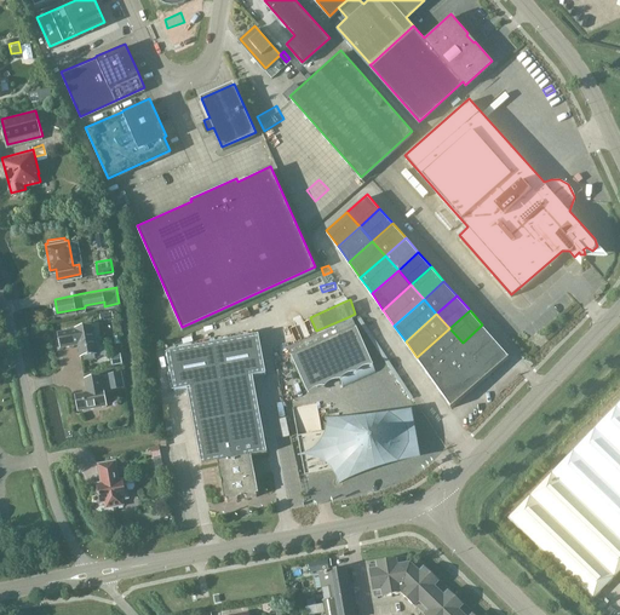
[(352,316),(287,344),(305,386),(338,372),(343,383),(375,368),(352,316)]
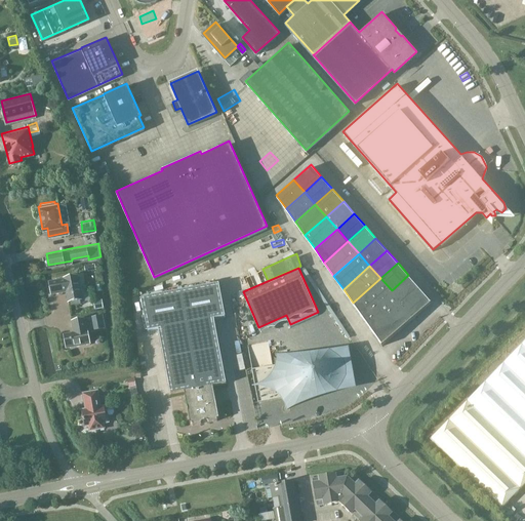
[(64,276),(48,279),(50,291),(63,289),(63,288),(66,287),(68,299),(81,296),(77,273),(63,275),(64,276)]
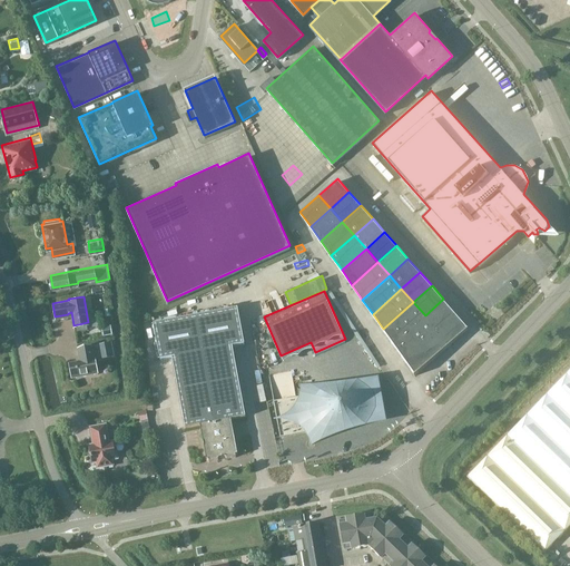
[(261,299),(265,314),(273,312),(268,296),(261,299)]
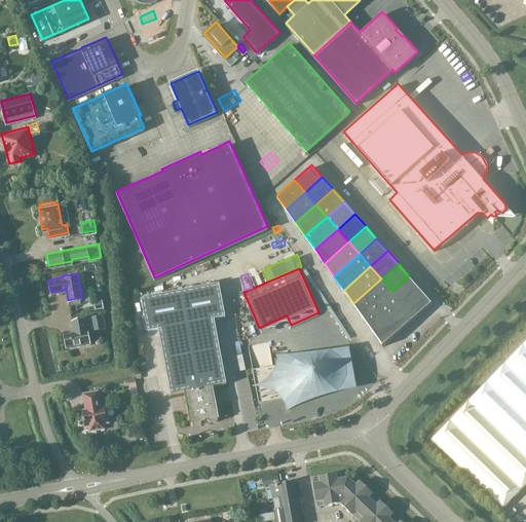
[(409,275),(392,291),(403,303),(420,288),(409,275)]
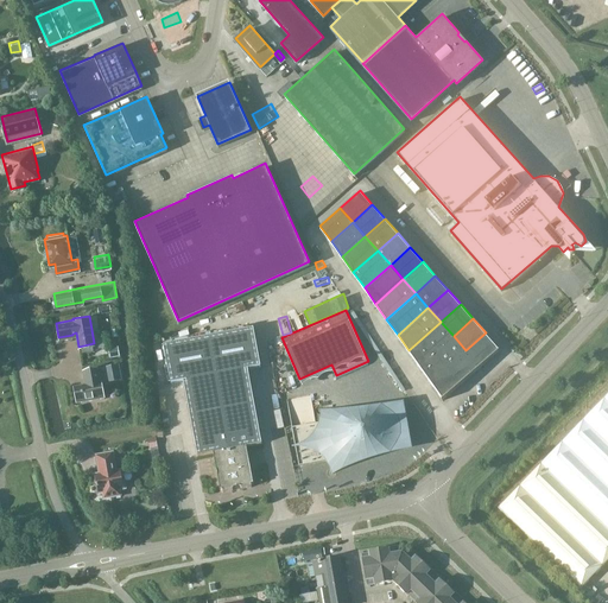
[(454,336),(441,322),(409,350),(419,366),(454,336)]
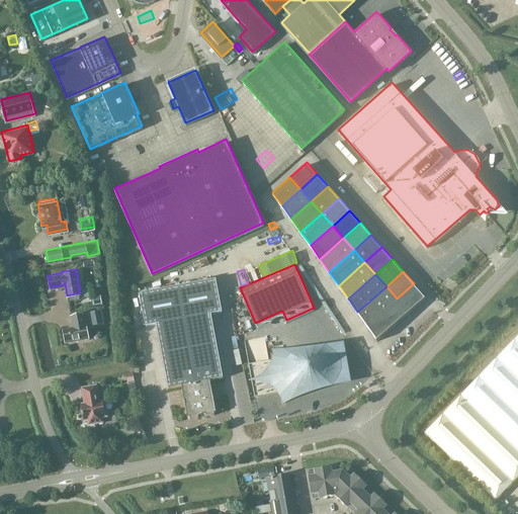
[(216,277),(139,291),(145,324),(156,322),(168,386),(181,383),(187,415),(189,417),(198,415),(199,413),(203,412),(205,414),(214,412),(216,410),(209,378),(223,375),(210,312),(222,310),(216,277)]
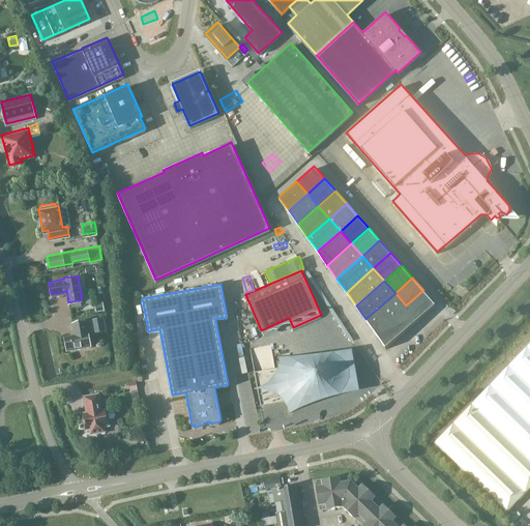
[(435,302),(423,290),(406,305),(417,318),(435,302)]
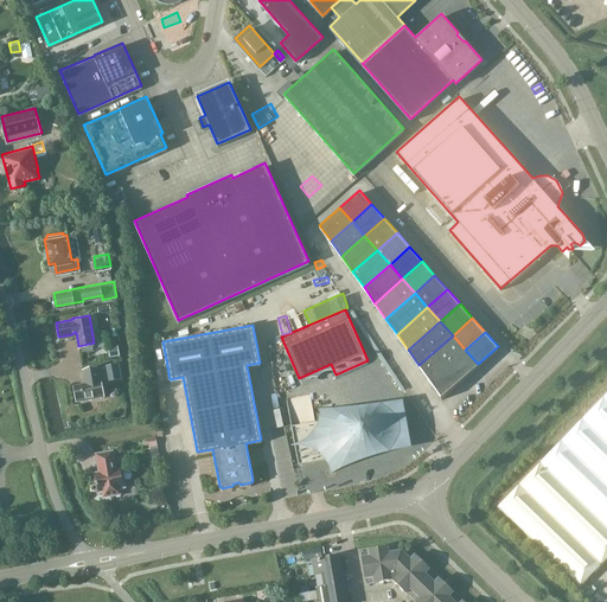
[(465,350),(453,335),(419,365),(430,380),(465,350)]
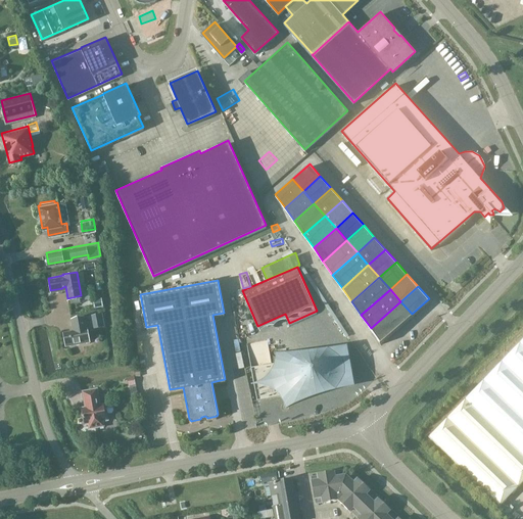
[(412,314),(400,301),(371,328),(380,341),(412,314)]
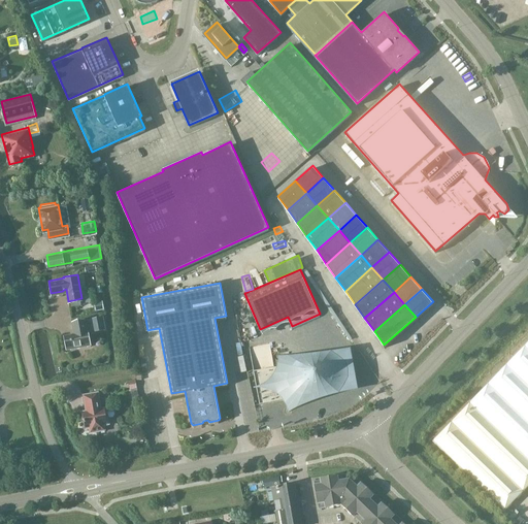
[(75,331),(63,333),(66,348),(91,342),(88,329),(87,329),(85,317),(71,320),(73,329),(75,328),(75,331)]
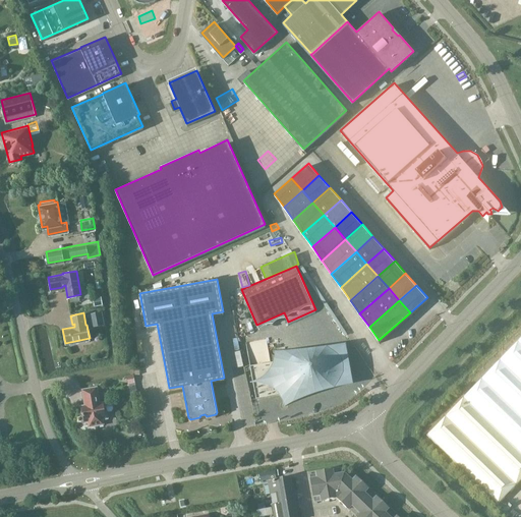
[(520,334),(426,433),(498,501),(520,477),(520,334)]
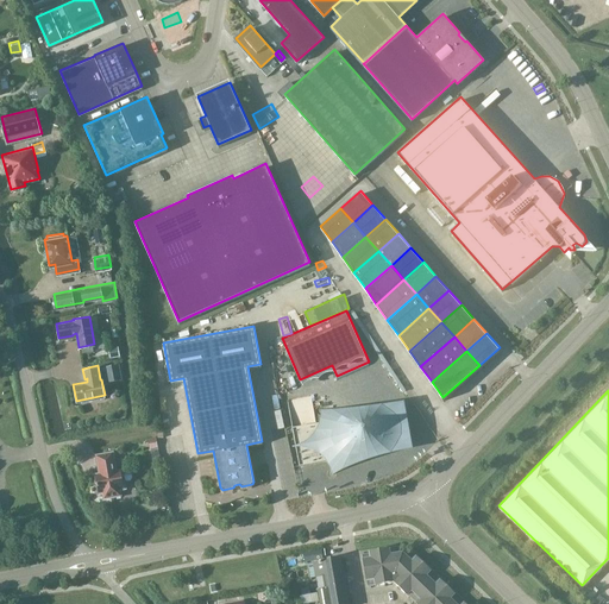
[(293,425),(299,463),(405,444),(397,406),(293,425)]
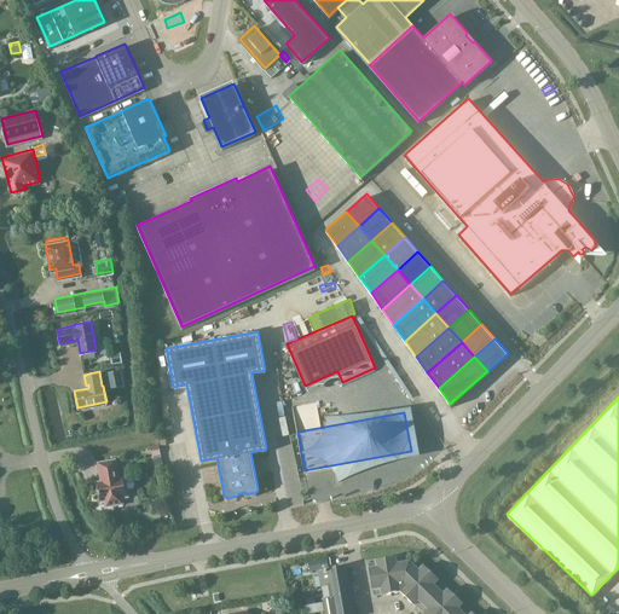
[(163,464),(158,441),(150,442),(151,453),(154,453),(155,465),(163,464)]
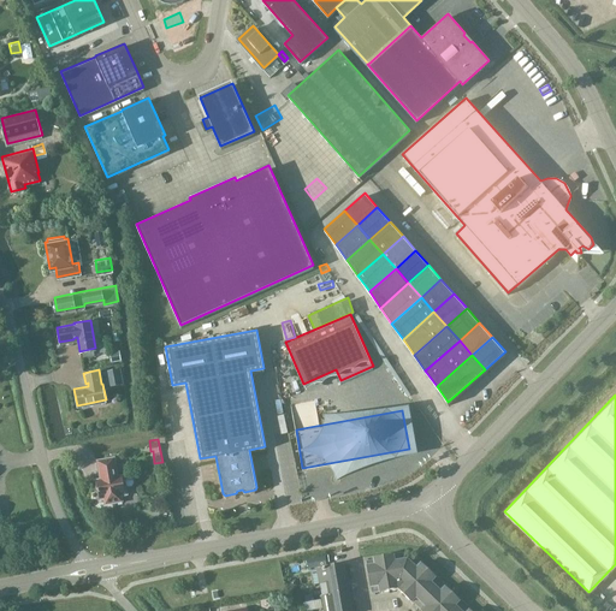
[(96,479),(95,480),(99,498),(105,497),(105,502),(122,498),(120,493),(126,493),(123,473),(117,474),(113,455),(98,458),(100,476),(96,478),(96,479)]
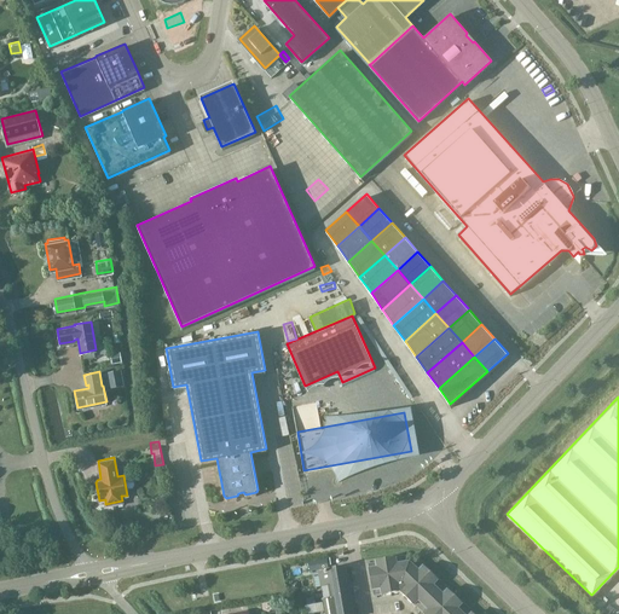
[(328,555),(317,556),(319,566),(329,563),(328,555)]
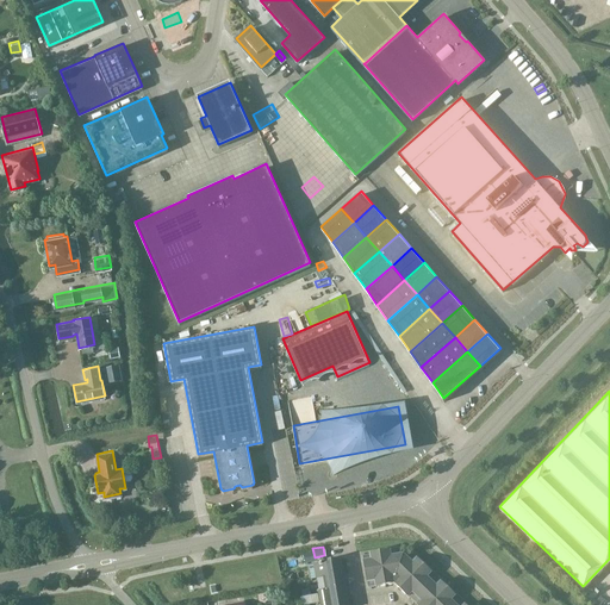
[(386,581),(394,580),(403,550),(398,552),(397,547),(390,548),(390,547),(380,549),(386,581)]
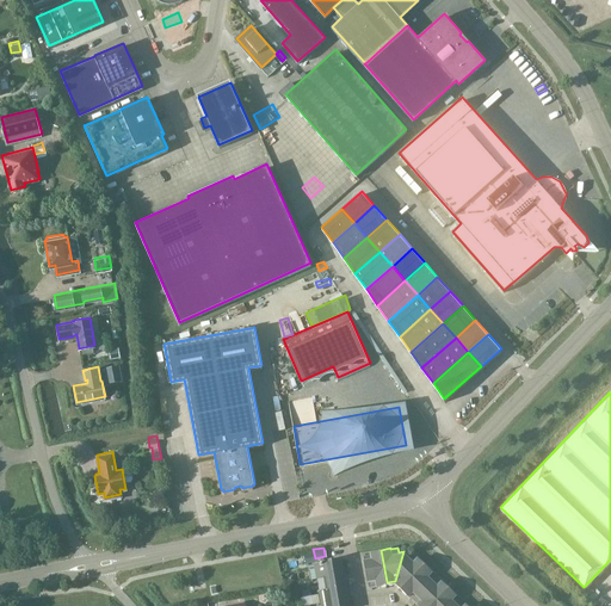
[(376,585),(387,582),(381,550),(370,551),(370,552),(363,554),(369,585),(376,583),(376,585)]
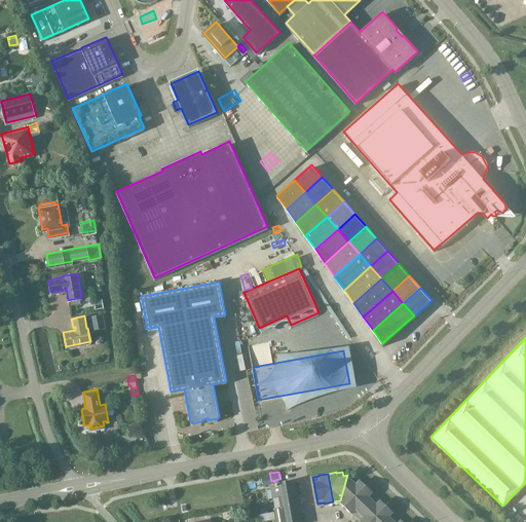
[(340,500),(345,506),(365,485),(359,479),(354,475),(351,478),(347,475),(340,500)]
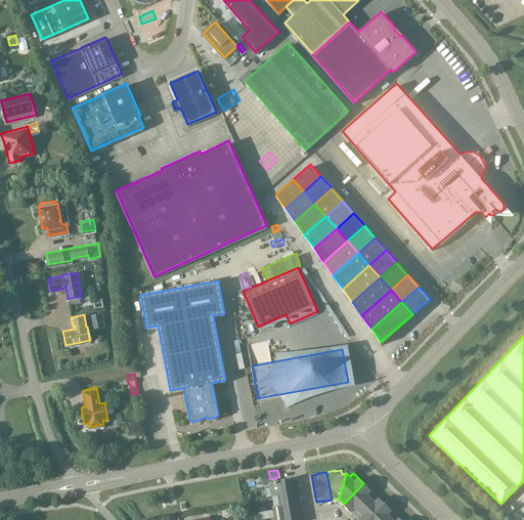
[(300,519),(293,477),(270,481),(270,482),(265,483),(267,494),(280,492),(282,504),(274,505),(276,519),(300,519)]
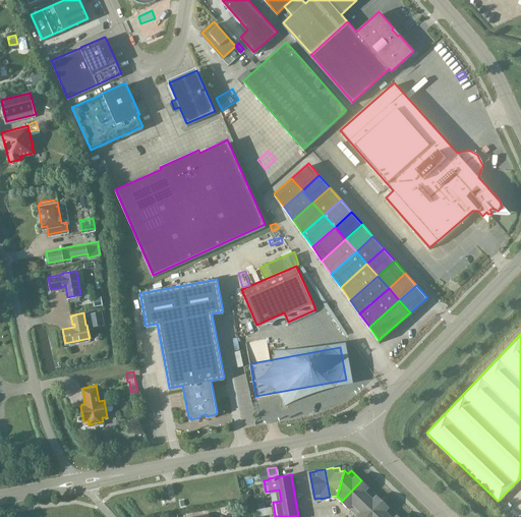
[(368,486),(361,480),(342,501),(348,507),(349,506),(353,510),(371,491),(367,486),(368,486)]
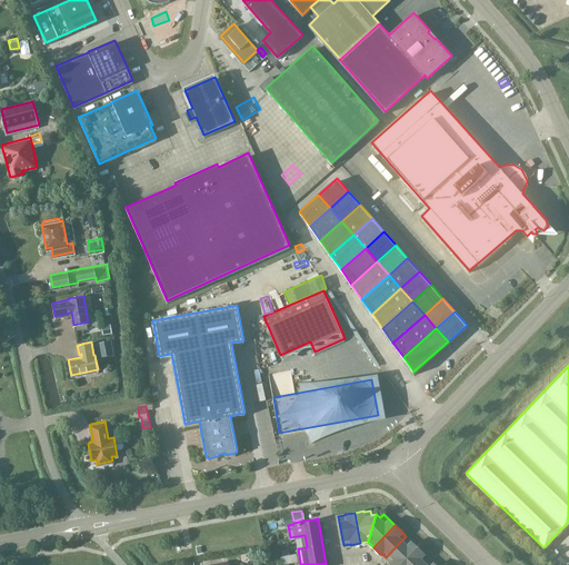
[(406,536),(386,557),(390,562),(389,562),(391,564),(399,564),(418,546),(410,539),(410,541),(406,536)]
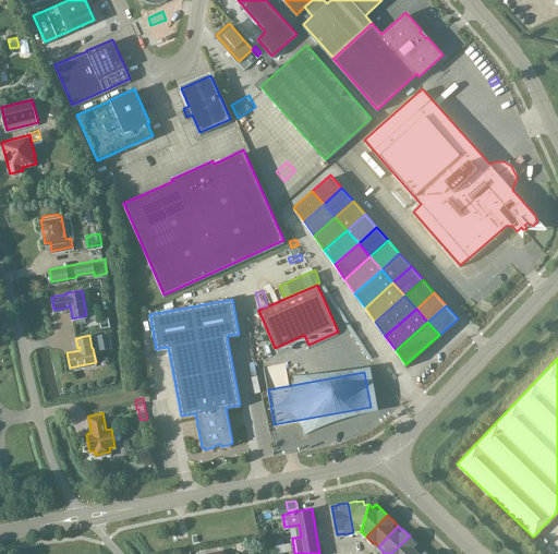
[(413,553),(420,548),(415,543),(416,542),(410,536),(391,553),(413,553)]
